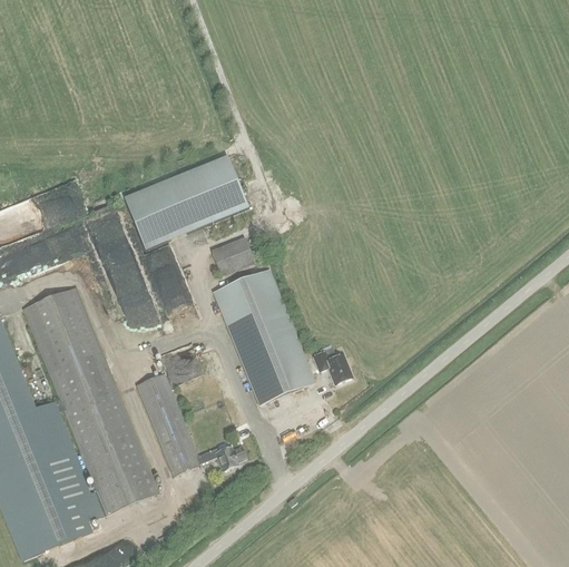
[(146,247),(173,236),(249,206),(228,154),(125,195),(146,247)]
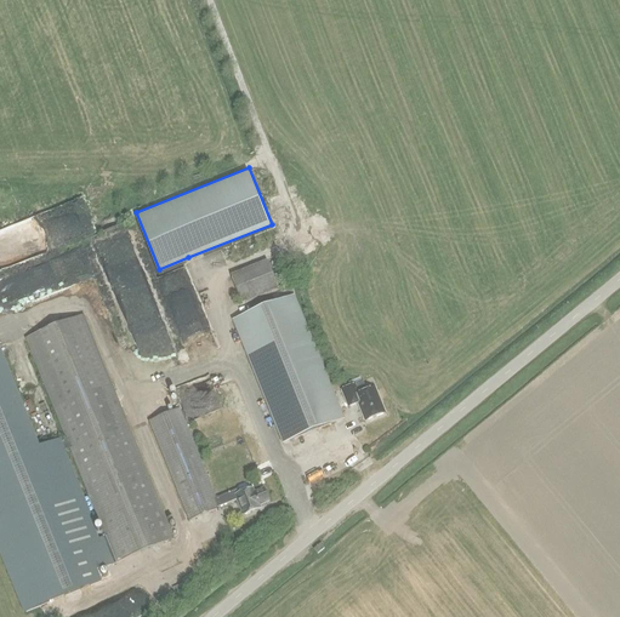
[(34,264),(0,274),(0,309),(3,309),(0,301),(0,285),(24,278),(28,291),(20,293),(21,301),(87,279),(81,257),(37,272),(34,264)]
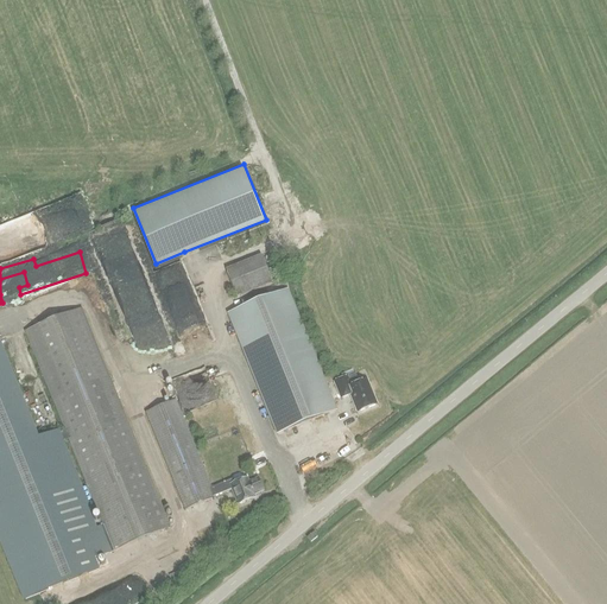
[(235,294),(272,280),(261,253),(225,266),(235,294)]
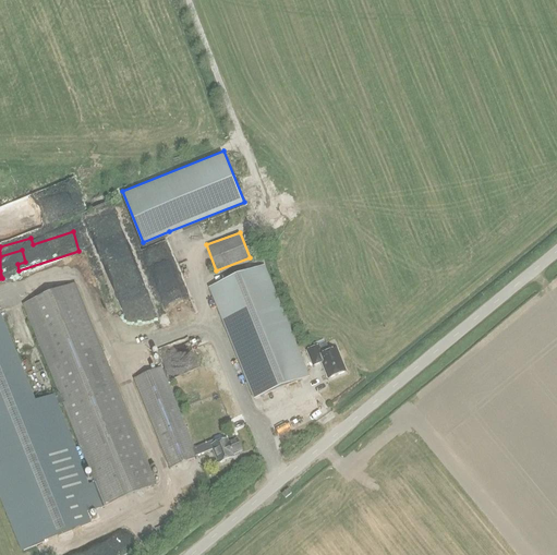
[(264,264),(210,286),(255,397),(309,375),(264,264)]
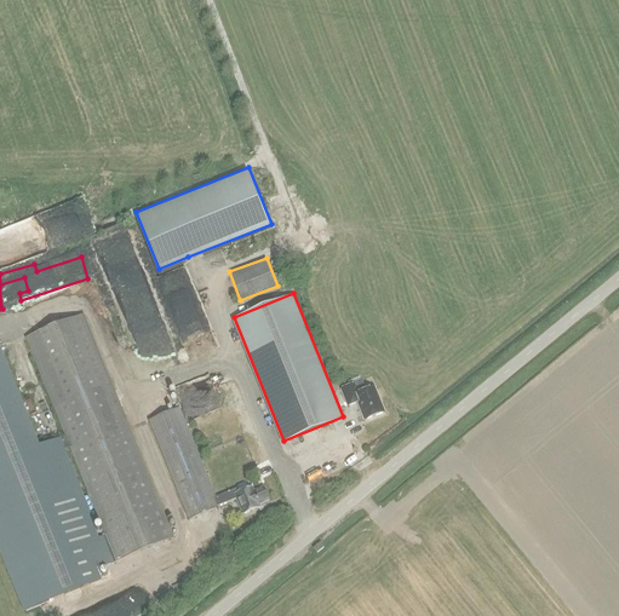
[(115,562),(133,553),(173,536),(110,380),(84,311),(24,334),(64,437),(68,445),(104,533),(115,562)]
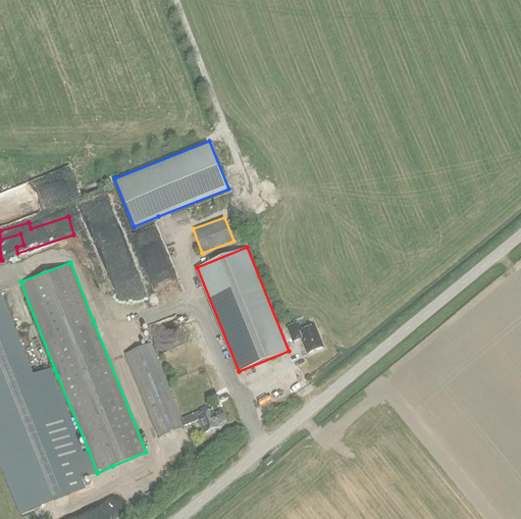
[(169,267),(169,272),(159,273),(159,282),(172,281),(172,273),(175,273),(174,267),(169,267)]
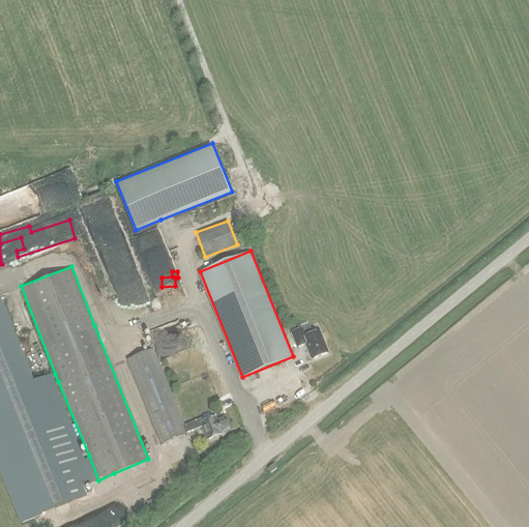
[(131,297),(145,289),(139,279),(125,287),(131,297)]
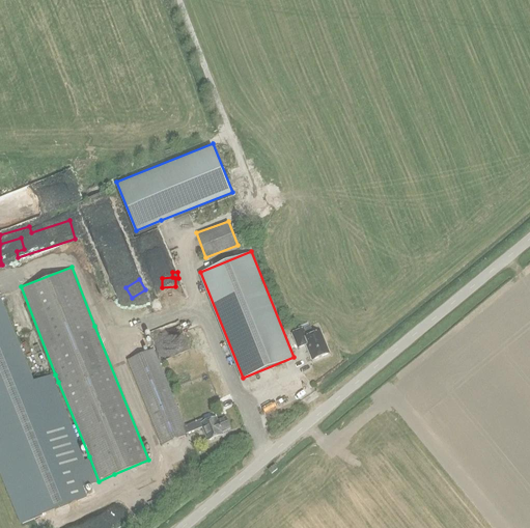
[(0,474),(20,523),(86,496),(83,488),(99,481),(89,456),(84,459),(80,449),(81,448),(55,383),(58,382),(55,374),(52,376),(51,373),(33,381),(0,298),(0,474)]
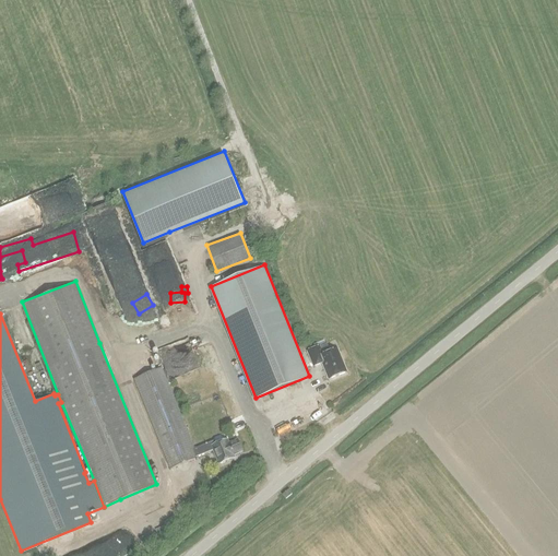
[(37,345),(32,349),(36,357),(42,355),(37,345)]
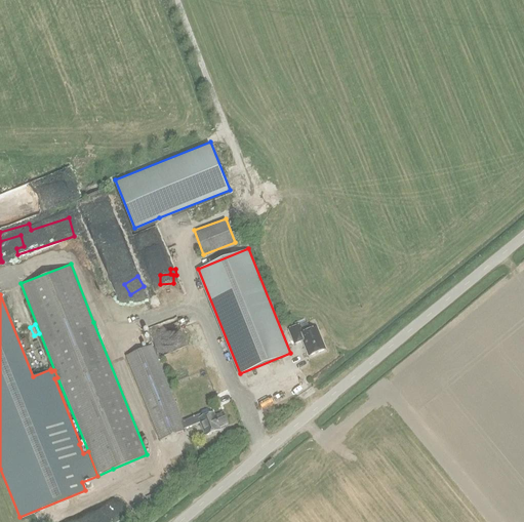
[(304,332),(300,324),(289,328),(294,343),(303,339),(309,355),(325,348),(317,327),(304,332)]
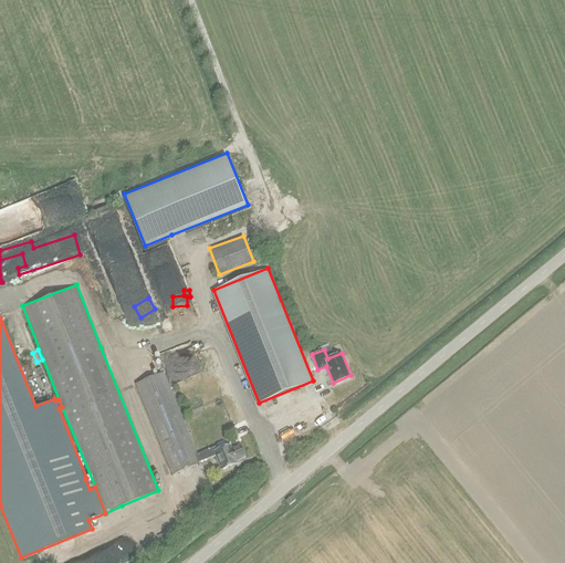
[(229,442),(218,447),(217,445),(196,452),(164,371),(136,382),(171,472),(199,461),(199,460),(215,455),(220,468),(237,461),(236,459),(244,456),(240,444),(231,447),(229,442)]
